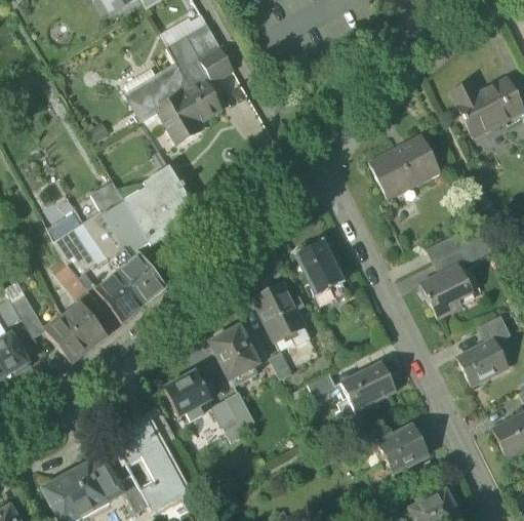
[(112,0),(118,9),(124,5),(121,0),(112,0)]
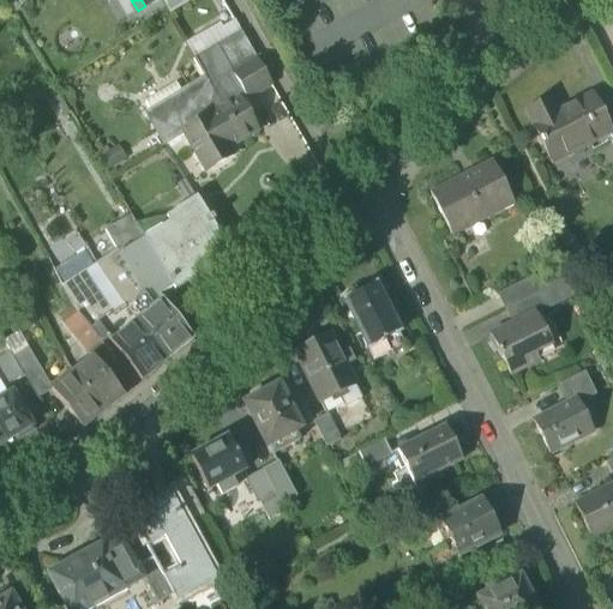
[(166,0),(170,10),(186,0),(166,0)]
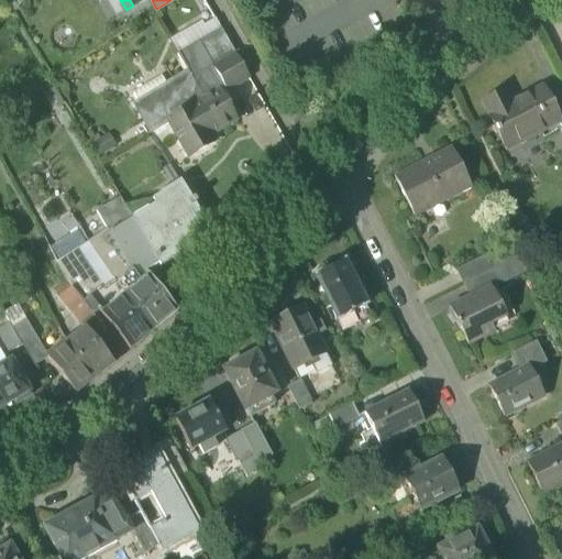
[(169,36),(178,52),(199,40),(222,26),(216,15),(205,22),(202,18),(169,36)]
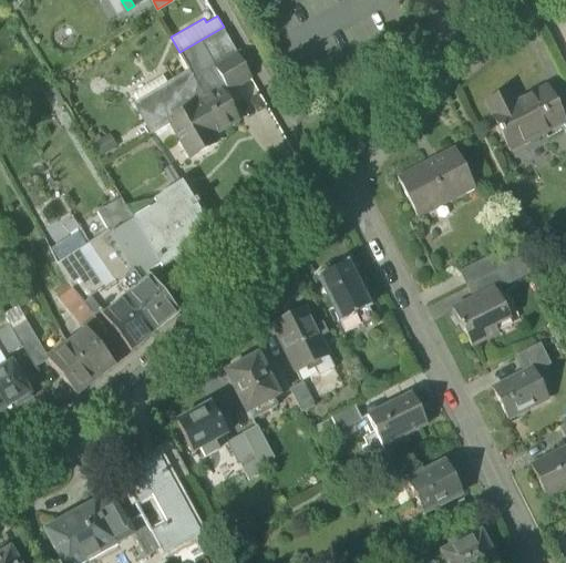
[(201,40),(229,90),(253,75),(224,27),(201,40)]
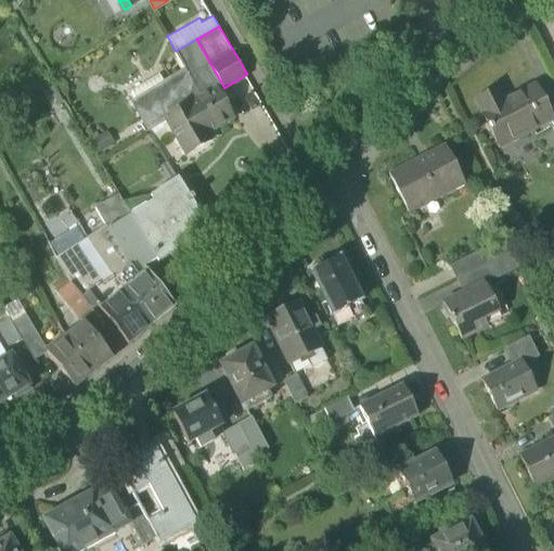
[(176,51),(201,94),(216,86),(219,91),(224,88),(196,39),(176,51)]
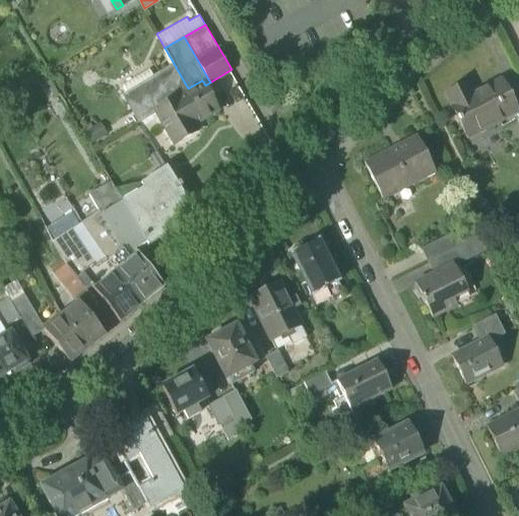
[(123,83),(129,93),(156,77),(150,67),(123,83)]
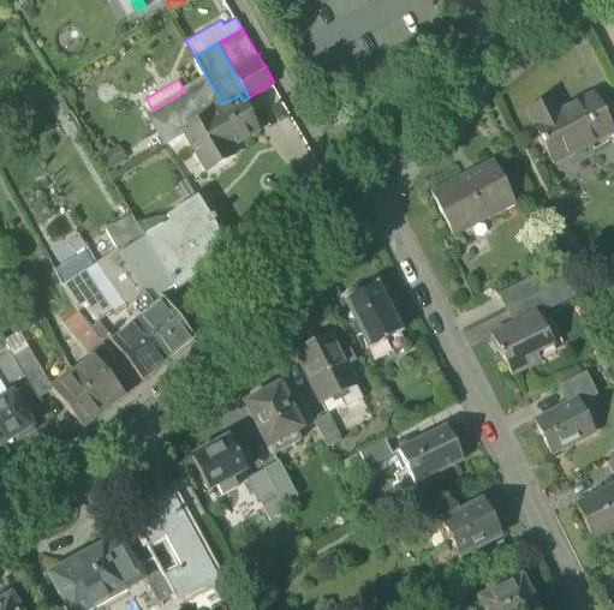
[(170,142),(185,132),(183,127),(203,115),(188,90),(185,91),(153,111),(151,112),(170,142)]
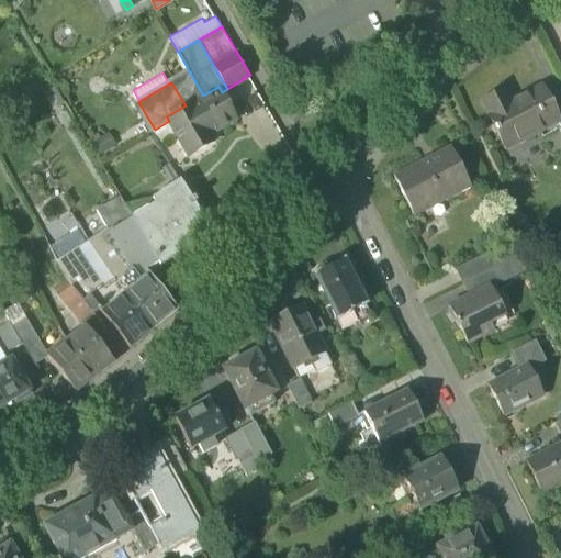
[(512,124),(520,141),(560,120),(560,116),(543,84),(512,100),(506,89),(483,101),(494,122),(491,124),(496,133),(497,132),(512,124)]
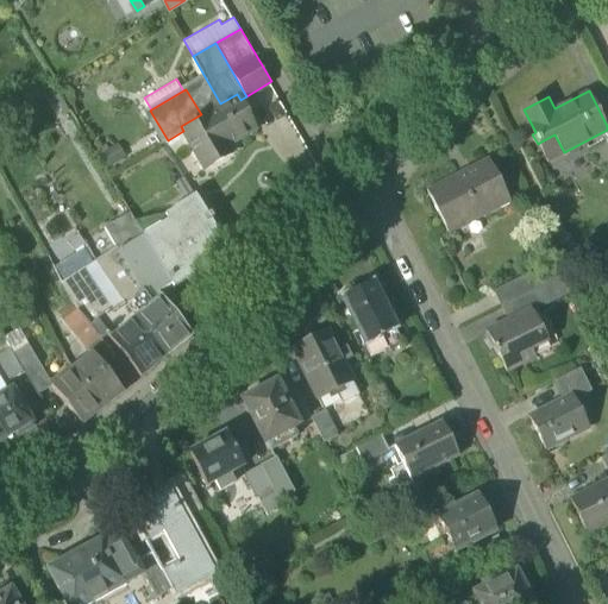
[(208,111),(201,114),(181,126),(183,131),(190,143),(205,167),(232,151),(227,144),(256,127),(240,100),(237,94),(220,104),(208,111)]
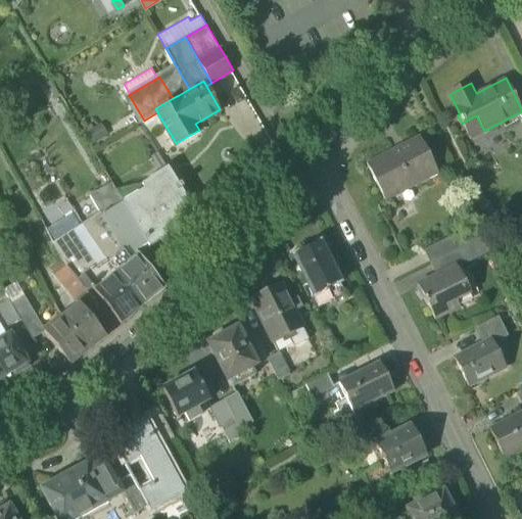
[(476,115),(463,123),(470,137),(484,131),(476,115)]
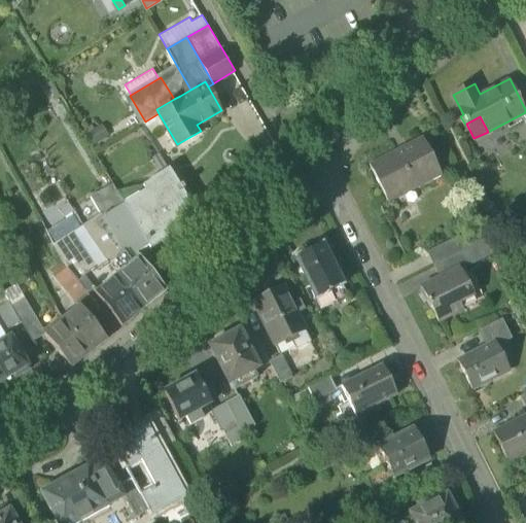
[(83,134),(91,146),(110,134),(103,121),(83,134)]
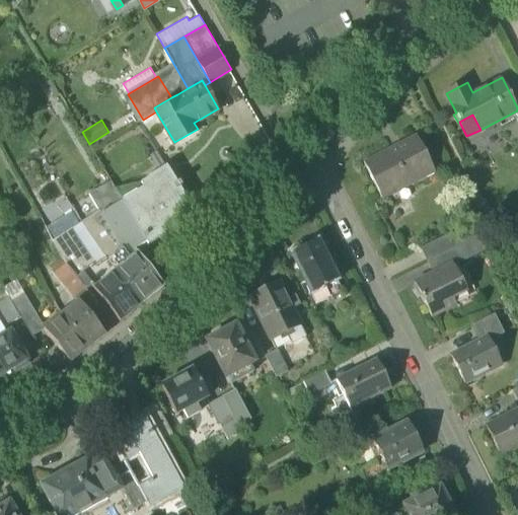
[(362,158),(379,193),(415,173),(417,177),(435,169),(416,131),(362,158)]
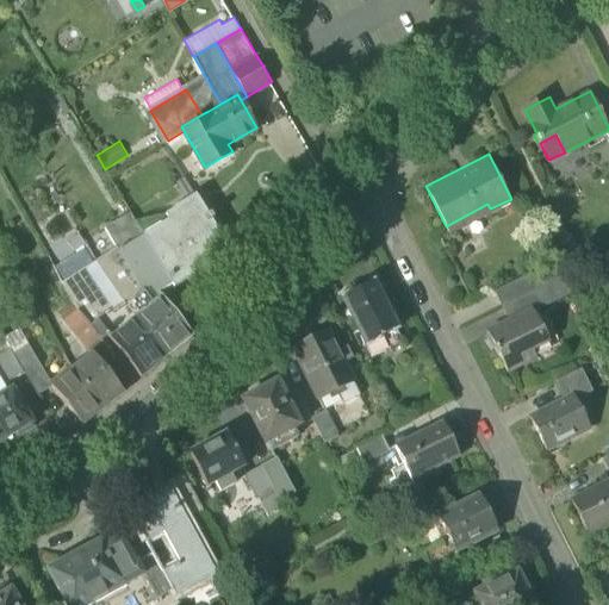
[(169,217),(199,266),(230,248),(212,218),(215,217),(212,213),(210,214),(197,192),(174,206),(178,212),(169,217)]
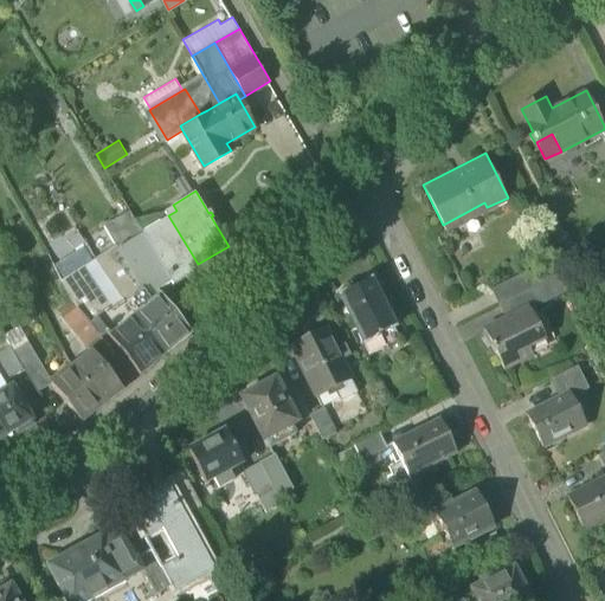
[(123,297),(135,314),(161,293),(158,289),(172,280),(146,238),(142,231),(130,208),(105,223),(117,244),(96,256),(97,259),(123,297)]
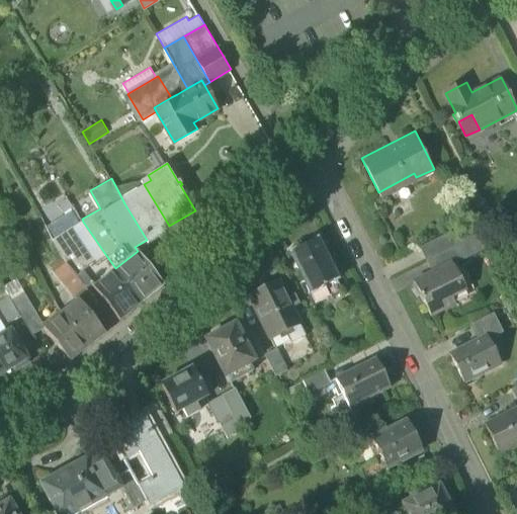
[(124,203),(147,240),(169,226),(144,184),(121,197),(124,203)]
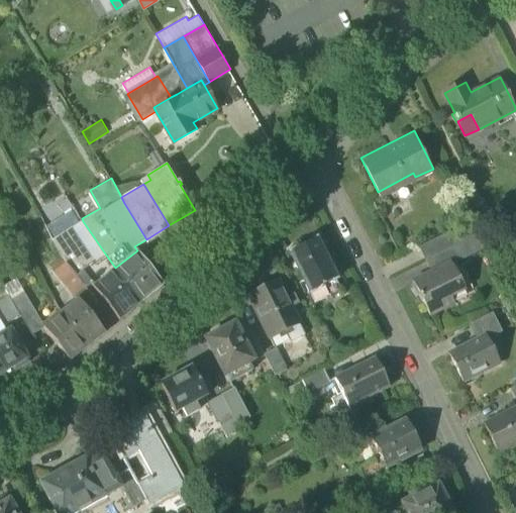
[(47,223),(55,235),(79,220),(71,208),(47,223)]
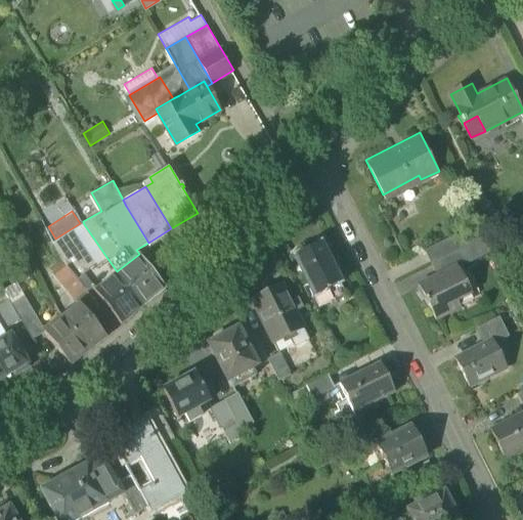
[(425,246),(432,261),(454,250),(484,235),(477,220),(425,246)]
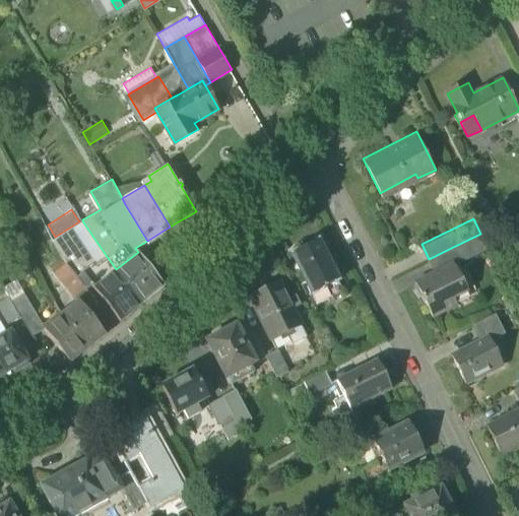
[(53,239),(56,244),(73,229),(96,263),(106,255),(83,222),(82,219),(79,221),(55,237),(53,239)]
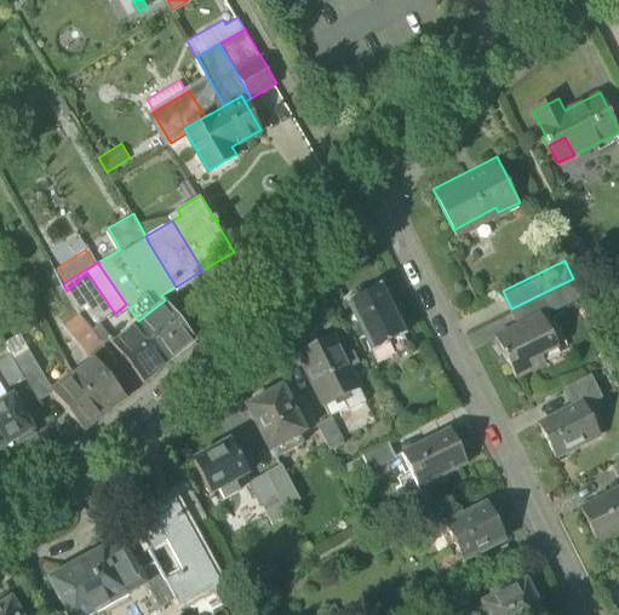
[(109,338),(113,342),(138,321),(126,304),(115,314),(87,272),(67,291),(75,308),(80,312),(103,342),(104,343),(109,338)]
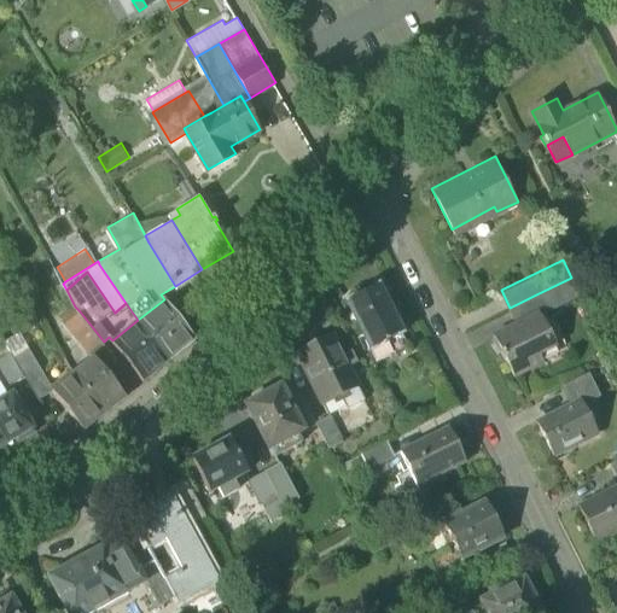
[(536,295),(545,311),(580,295),(571,278),(536,295)]
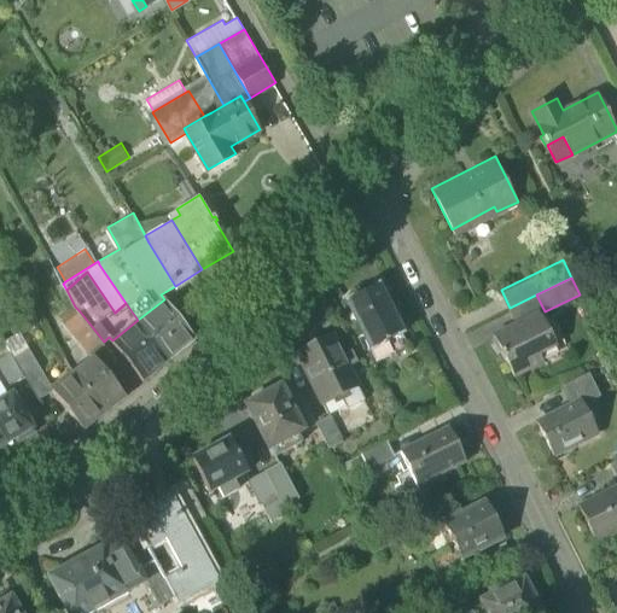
[(348,299),(372,348),(389,339),(389,338),(402,331),(379,284),(348,299)]
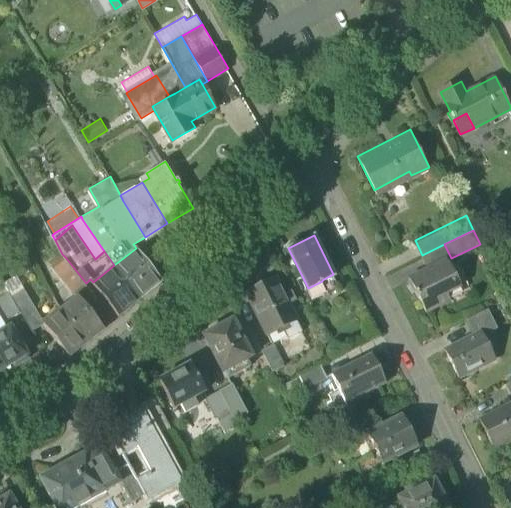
[(451,258),(444,244),(422,255),(429,268),(446,259),(447,260),(451,258)]
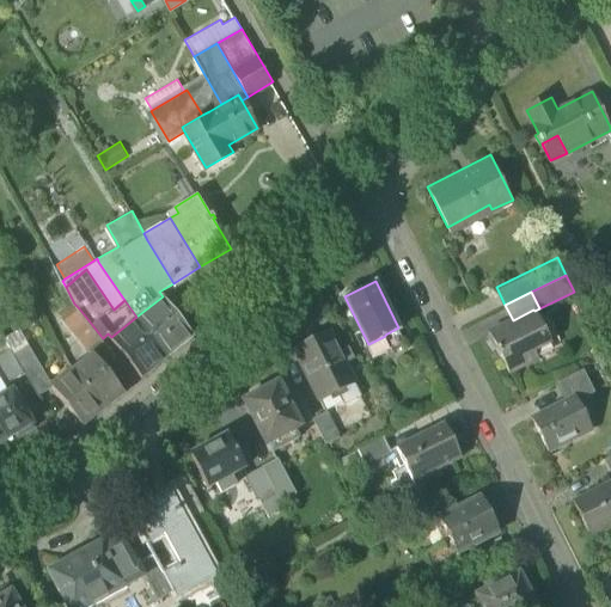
[(194,335),(163,296),(136,317),(167,356),(185,342),(194,335)]
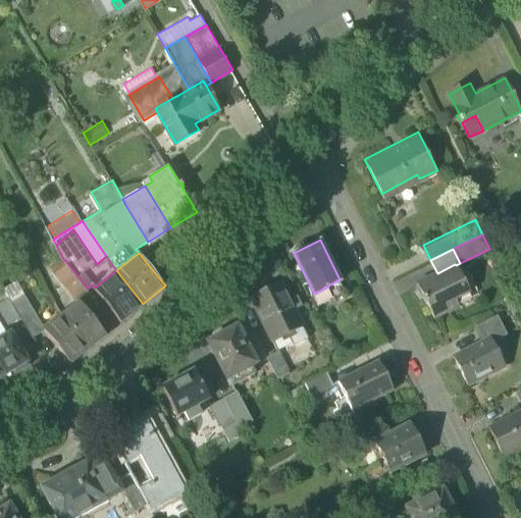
[(53,268),(56,272),(67,263),(63,259),(53,268)]
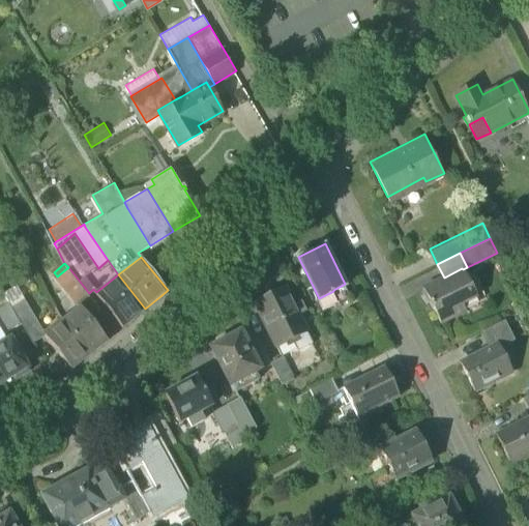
[(88,292),(68,267),(57,276),(77,301),(88,292)]
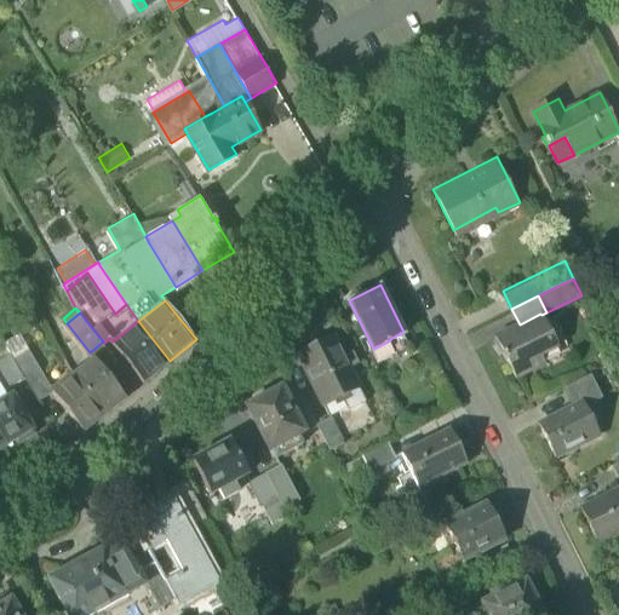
[(506,360),(515,377),(543,362),(539,355),(556,346),(542,315),(540,314),(520,325),(494,337),(503,352),(502,352),(505,361),(506,360)]
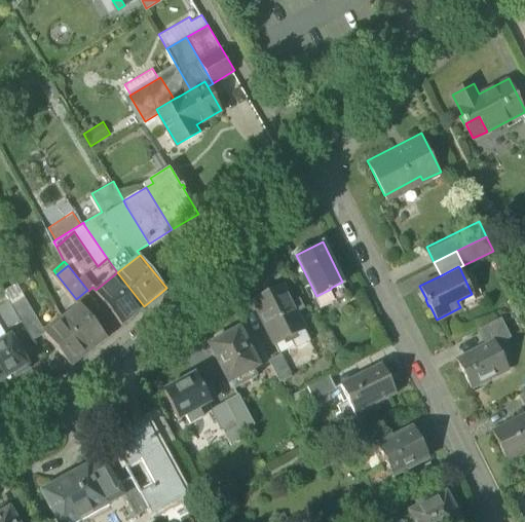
[(144,306),(117,272),(96,290),(122,324),(144,306)]
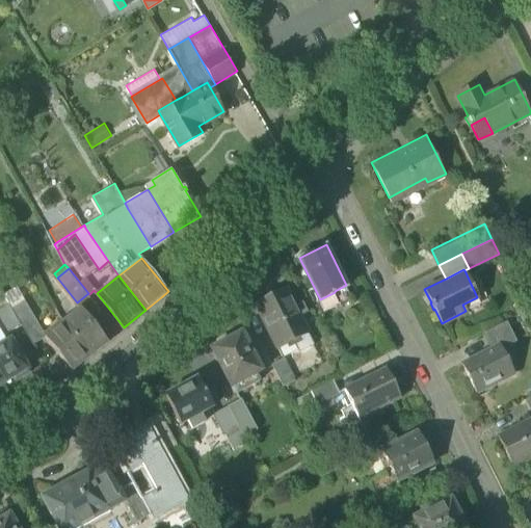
[(4,292),(11,306),(26,297),(18,284),(4,292)]
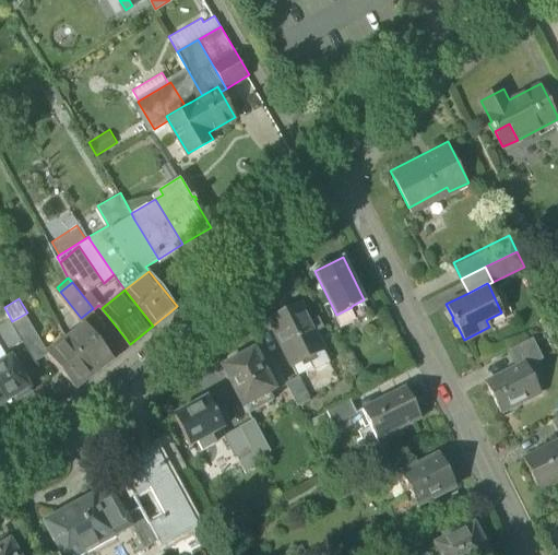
[(269,317),(293,364),(309,356),(311,355),(310,353),(323,346),(301,302),(269,317)]
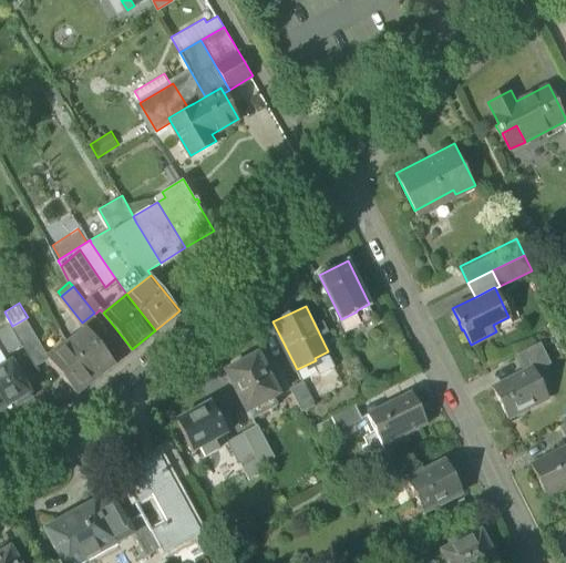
[(88,327),(96,338),(107,329),(95,314),(94,313),(82,323),(86,327),(88,327)]
